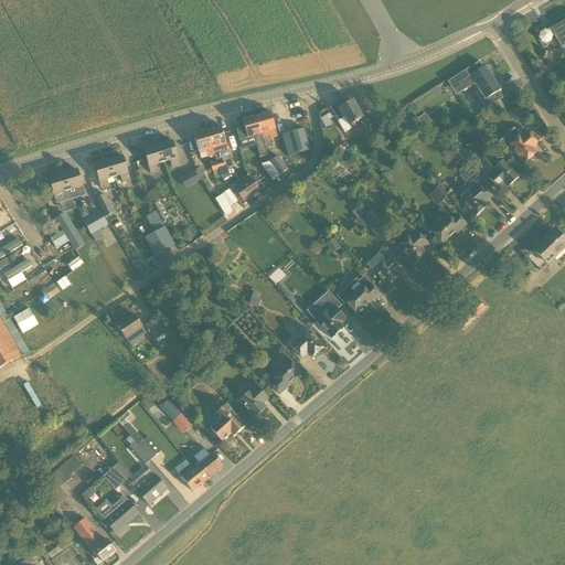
[(564,45),(564,21),(551,30),(551,31),(550,32),(541,30),(540,33),(535,36),(543,49),(557,41),(562,48),(564,45)]
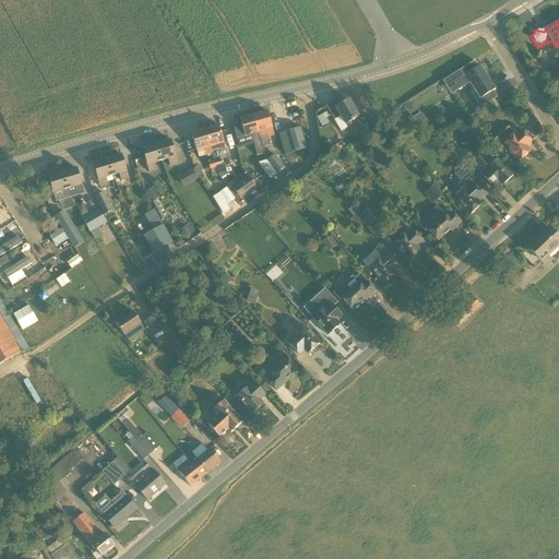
[(482,68),(479,70),(476,64),(444,84),(453,98),(471,86),(482,103),(484,100),(487,107),(485,108),(486,109),(490,106),(496,103),(499,100),(495,94),(497,93),(482,68)]
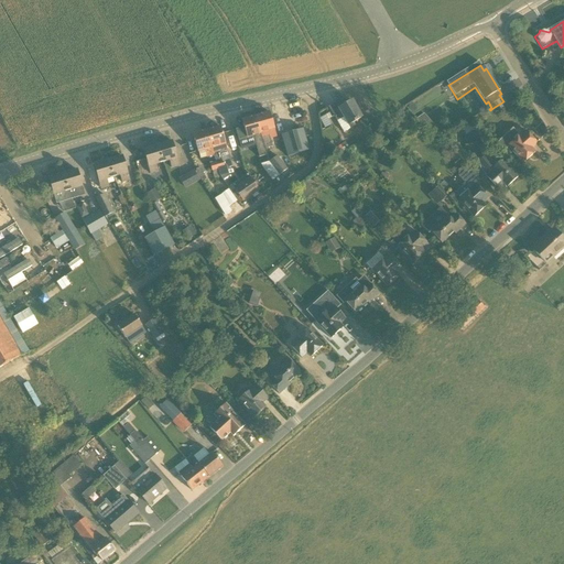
[(348,126),(362,118),(353,101),(339,109),(336,104),(328,107),(337,121),(344,118),(348,126)]
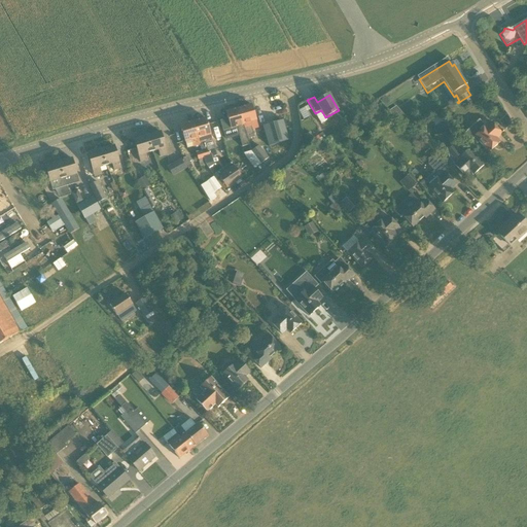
[(466,106),(470,103),(467,97),(462,100),(466,106)]
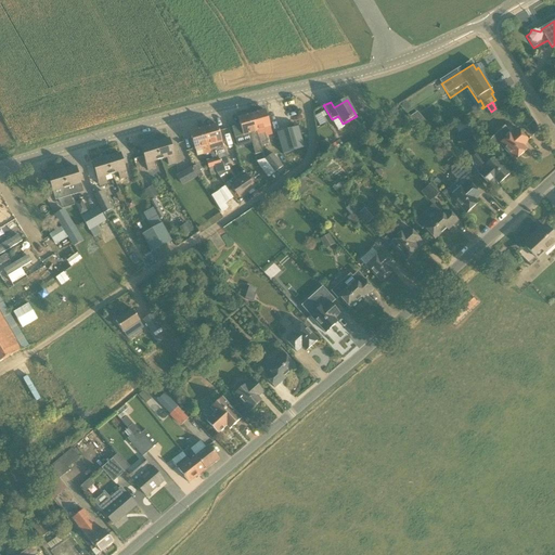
[(259,139),(261,145),(261,146),(268,144),(266,137),(272,136),(266,112),(252,115),(259,139)]
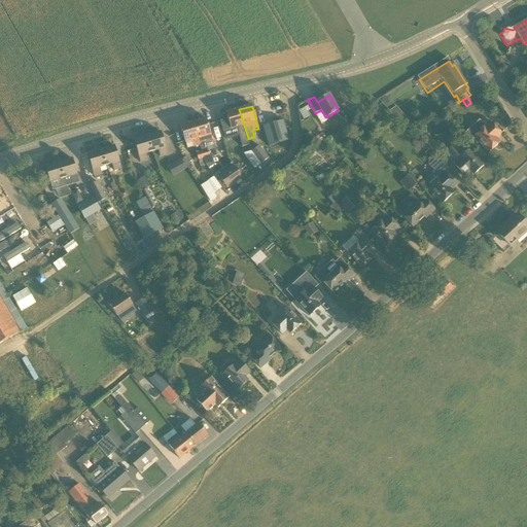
[(226,113),(231,129),(233,136),(246,132),(239,109),(226,113)]
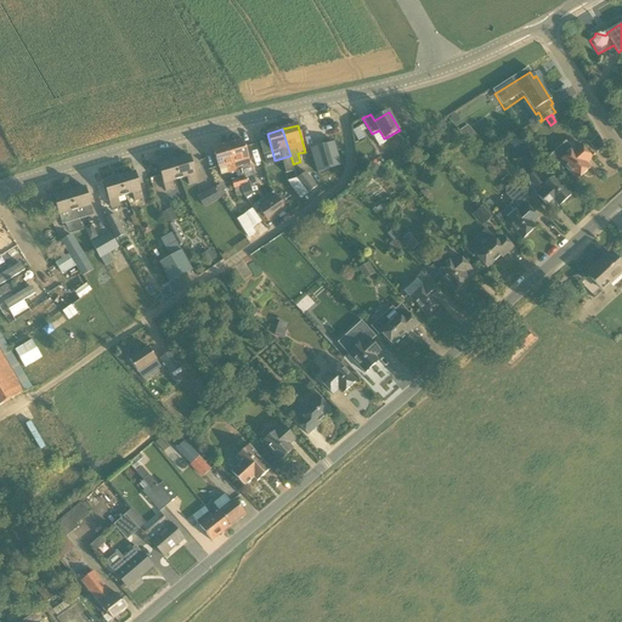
[(597,152),(597,153),(605,146),(600,139),(593,146),(598,152),(597,152)]
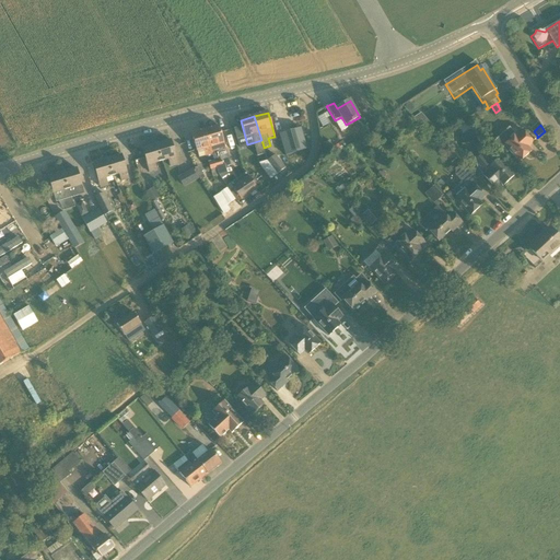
[(219,127),(206,130),(210,147),(212,154),(226,151),(219,127)]
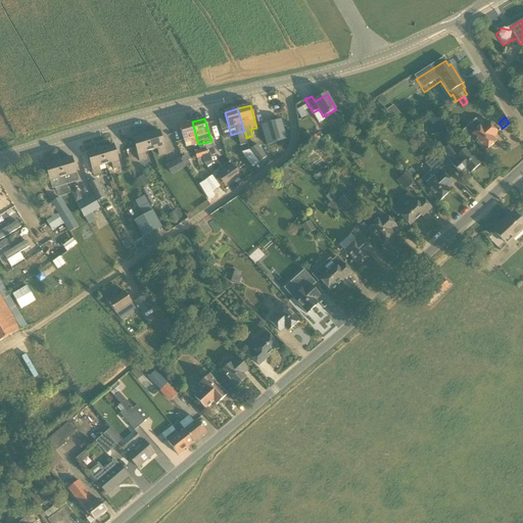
[(286,140),(281,120),(260,126),(267,146),(286,140)]
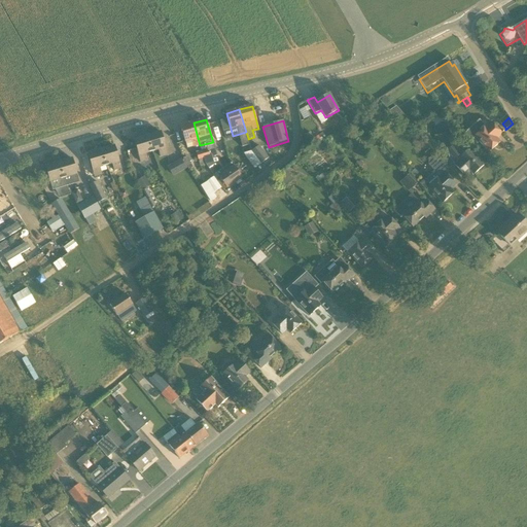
[(195,147),(200,145),(198,138),(194,123),(180,127),(184,138),(185,143),(192,141),(195,147)]
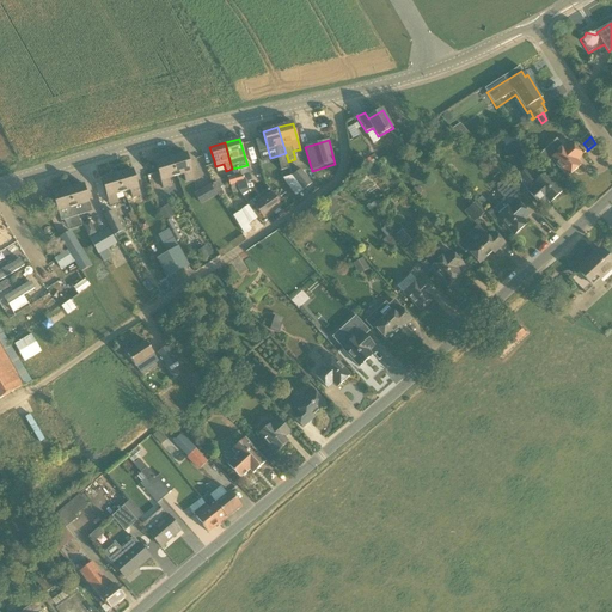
[(564,147),(557,153),(552,148),(548,148),(539,157),(545,164),(551,159),(568,178),(581,165),(577,161),(583,157),(570,142),(564,148),(564,147)]
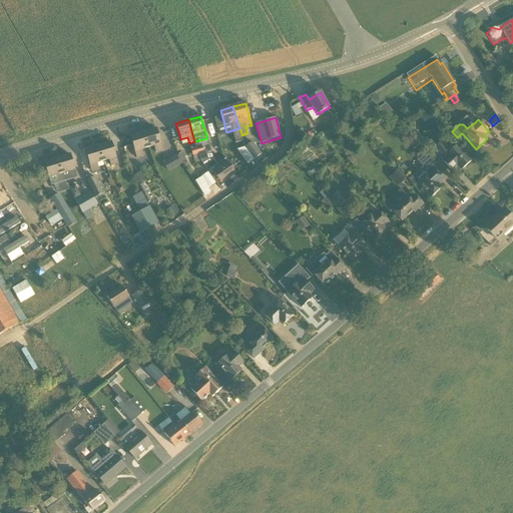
[(156,129),(143,133),(148,148),(155,146),(156,152),(163,151),(156,129)]
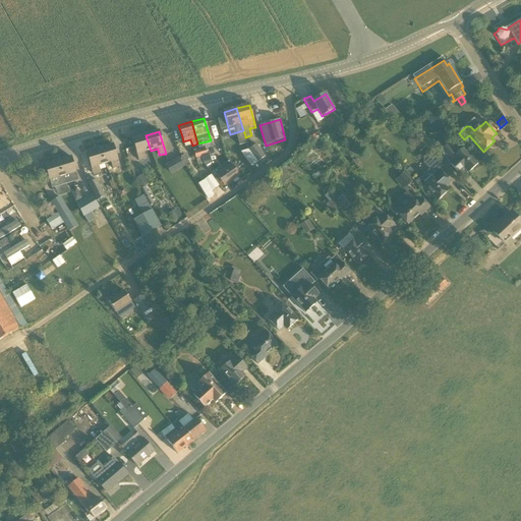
[(151,151),(146,135),(132,139),(139,161),(147,159),(145,153),(151,151)]
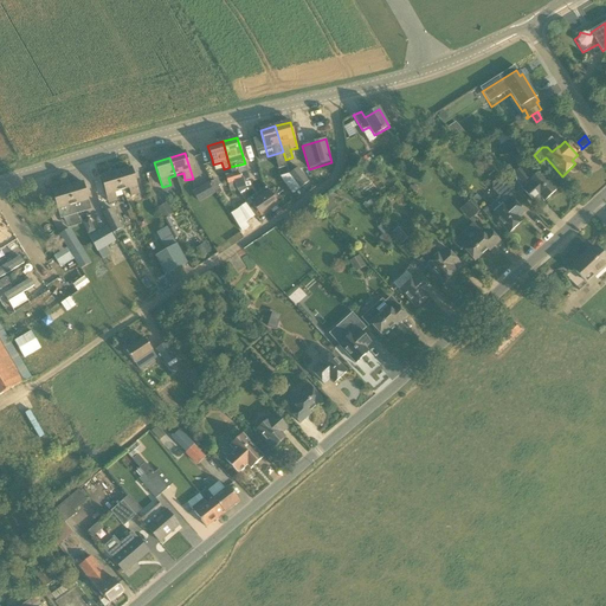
[(285,160),(285,159),(278,161),(284,184),(292,194),(301,188),(290,174),(285,160)]
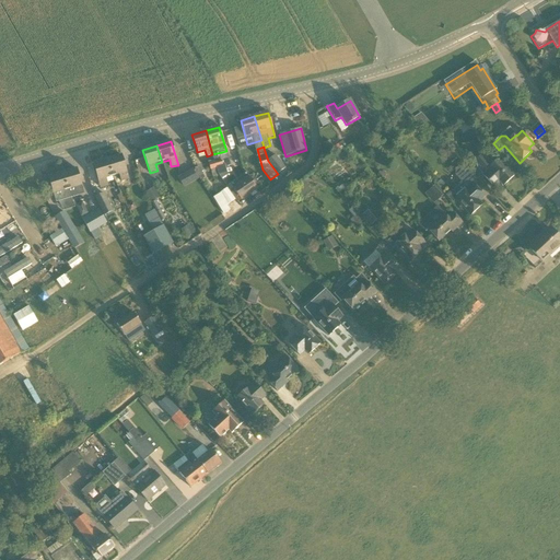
[(121,155),(107,160),(113,177),(120,175),(123,182),(129,181),(121,155)]
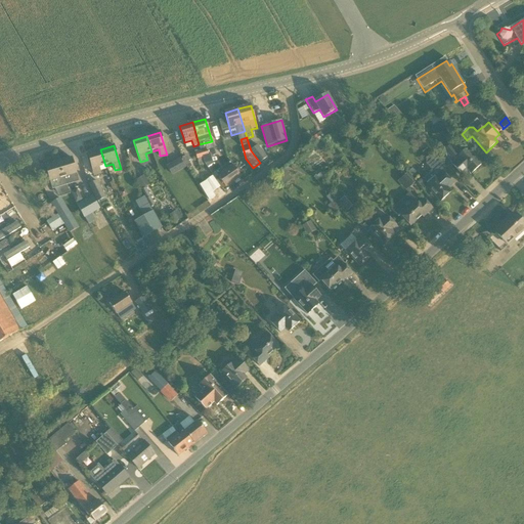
[(257,145),(251,150),(260,163),(267,158),(257,145)]
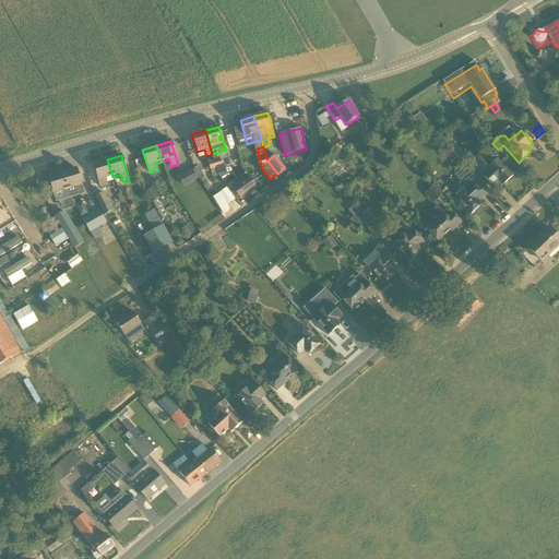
[(499,158),(492,164),(487,158),(485,157),(484,157),(482,157),(479,158),(478,159),(477,161),(476,163),(476,165),(476,166),(476,168),(482,175),(494,188),(499,182),(502,187),(514,175),(499,158)]
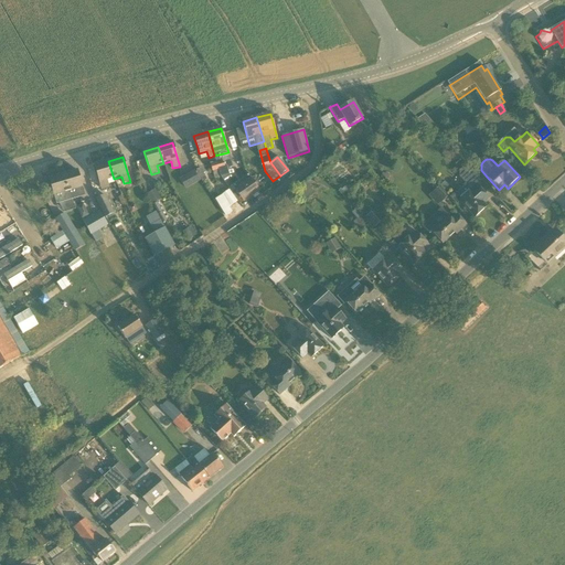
[(222,160),(216,162),(219,171),(225,169),(222,160)]
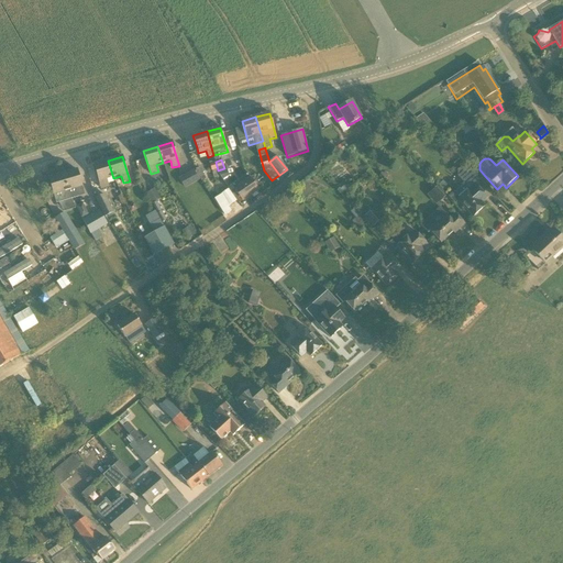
[(113,178),(108,161),(94,165),(101,189),(109,186),(107,180),(113,178)]
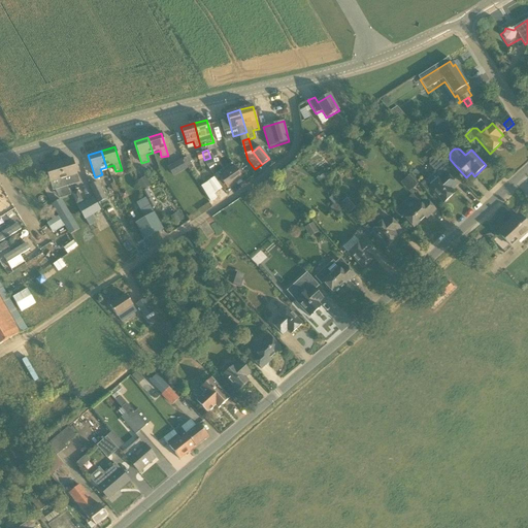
[(184,159),(188,169),(193,167),(191,162),(192,162),(189,156),(184,159)]
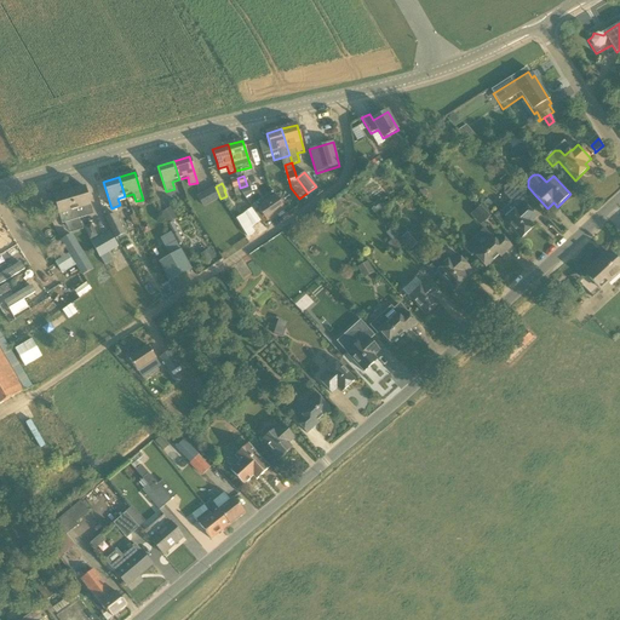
[(86,216),(93,213),(85,188),(69,193),(75,211),(84,208),(86,216)]
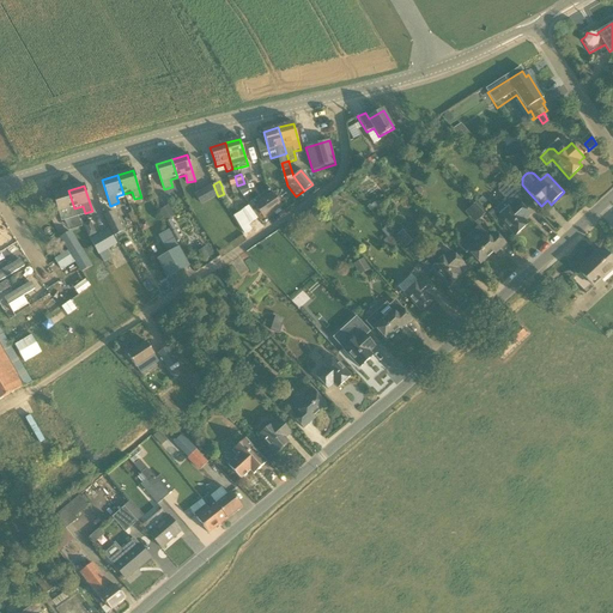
[(217,196),(211,186),(201,190),(207,201),(217,196)]
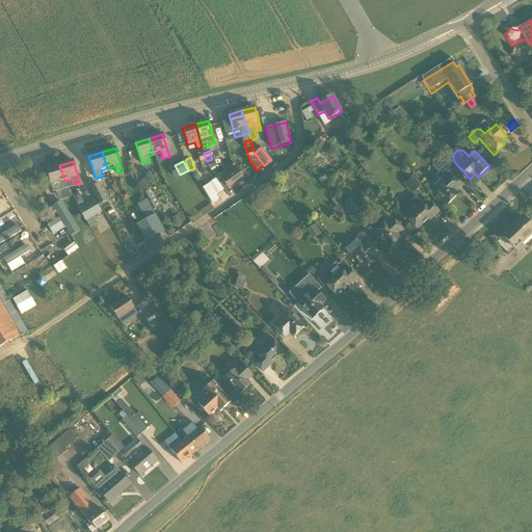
[(214,161),(207,163),(208,166),(211,170),(216,166),(214,161)]
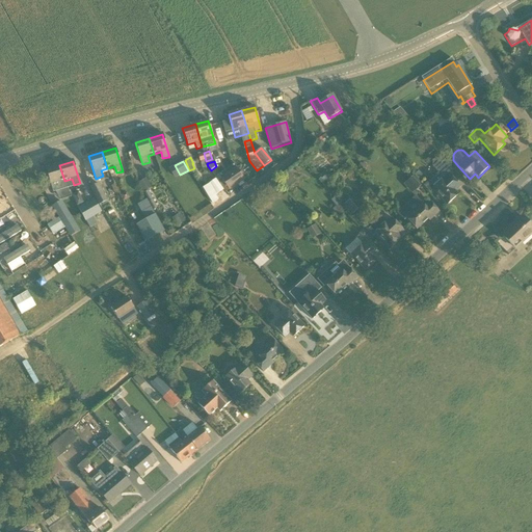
[(64,181),(59,165),(46,168),(53,192),(60,190),(58,183),(64,181)]
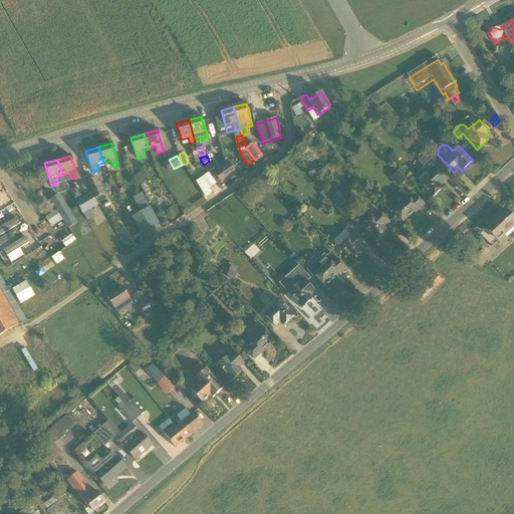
[(236,173),(228,162),(213,172),(221,184),(236,173)]
